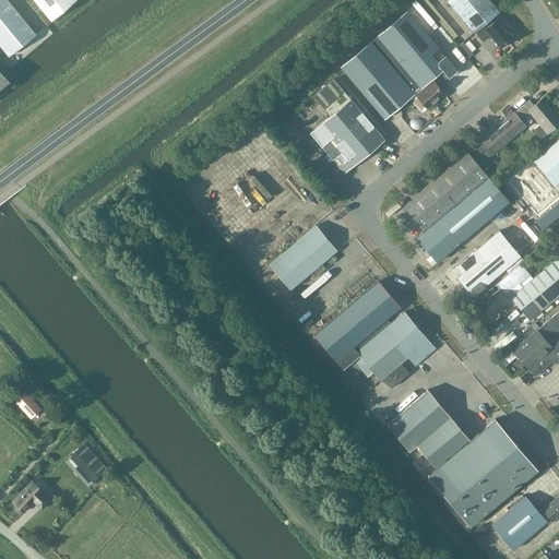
[(36,34),(14,7),(8,0),(0,0),(0,45),(9,56),(36,34)]
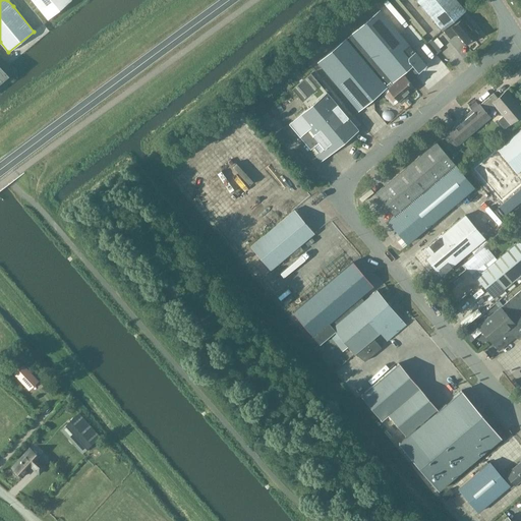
[(71,0),(32,0),(48,19),(71,0)]
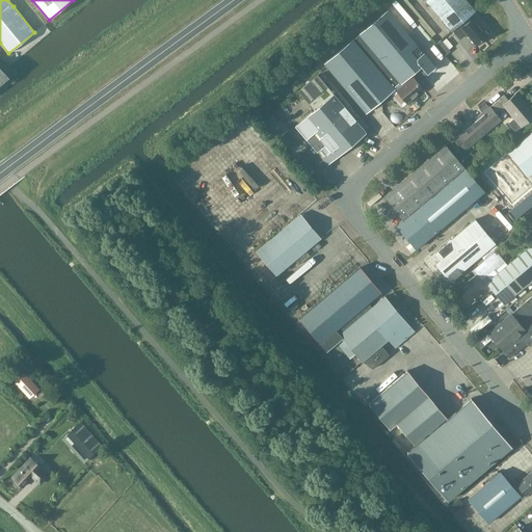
[(424,0),(451,31),(452,30),(468,17),(475,10),(464,0),(424,0)]
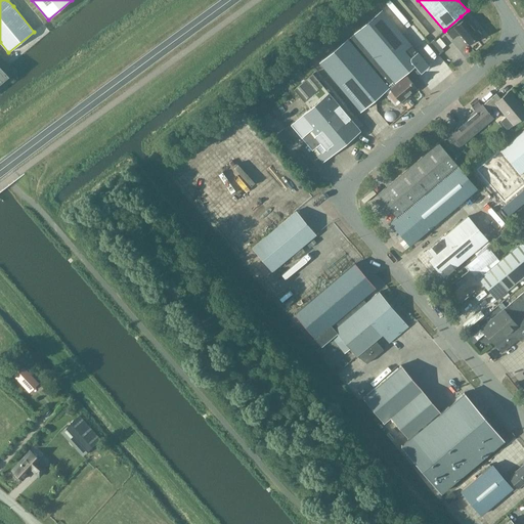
[(348,39),(319,63),(360,112),(388,88),(387,87),(390,85),(393,82),(393,83),(403,75),(413,66),(420,73),(429,66),(382,10),(353,34),(353,35),(351,37),(348,39)]
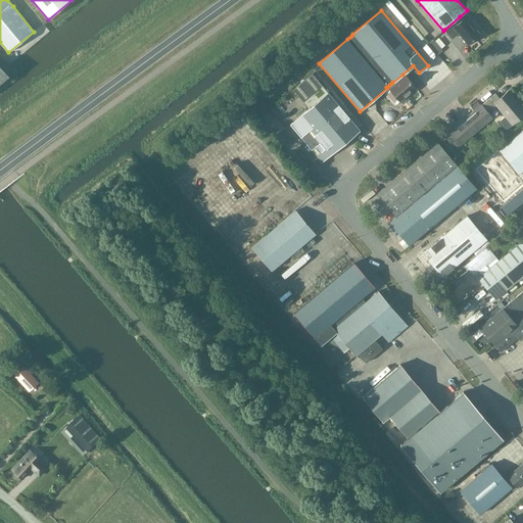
[(460,16),(444,30),(452,39),(458,34),(467,44),(472,40),(473,41),(479,35),(465,17),(462,19),(460,16)]
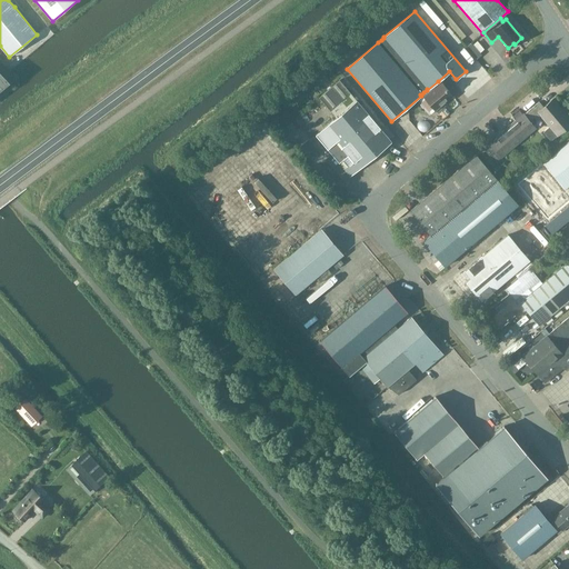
[(471,43),(466,48),(476,60),(481,56),(471,43)]
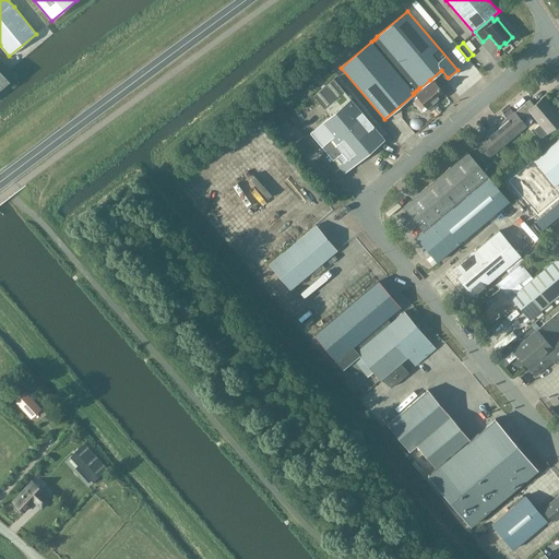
[(465,58),(460,61),(467,75),(473,72),(465,58)]
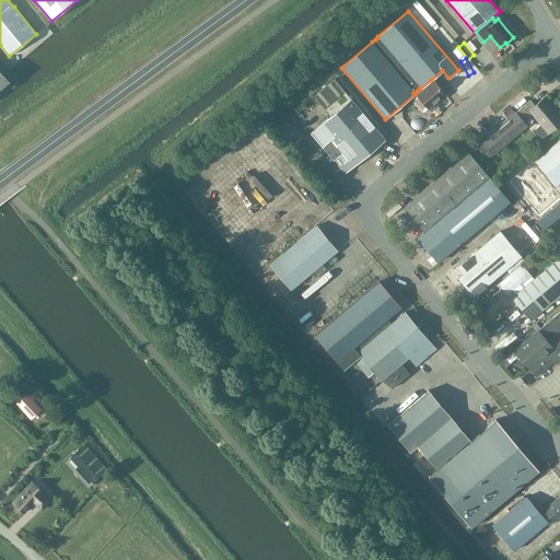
[(313,96),(329,117),(363,156),(384,140),(333,80),(313,96)]
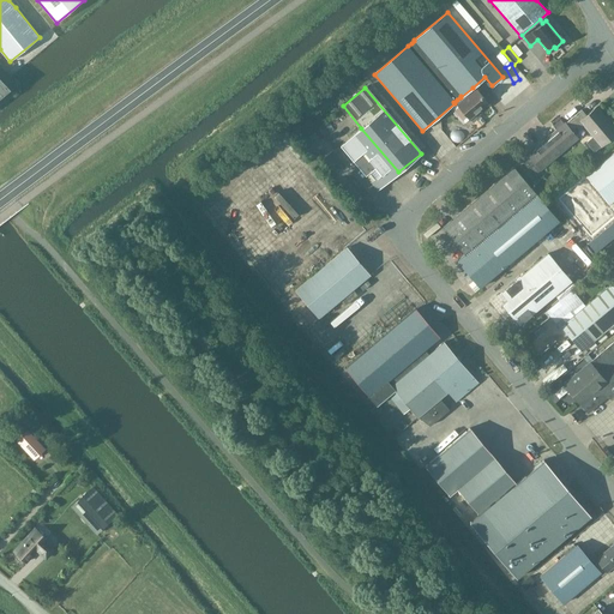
[(456,104),(452,108),(464,122),(469,119),(487,103),(475,89),(473,88),(461,97),(461,96),(457,100),(453,102),(455,103),(456,104)]
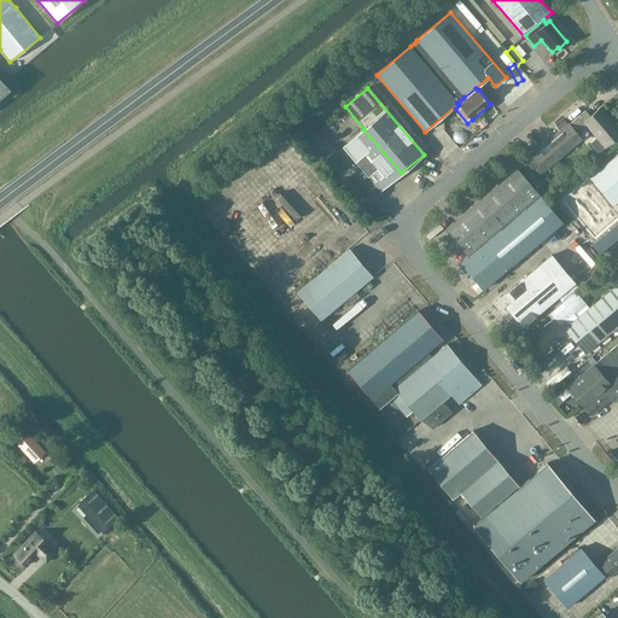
[(617,136),(617,129),(614,126),(599,108),(589,116),(584,111),(567,124),(577,135),(587,127),(596,138),(589,144),(598,153),(617,136)]
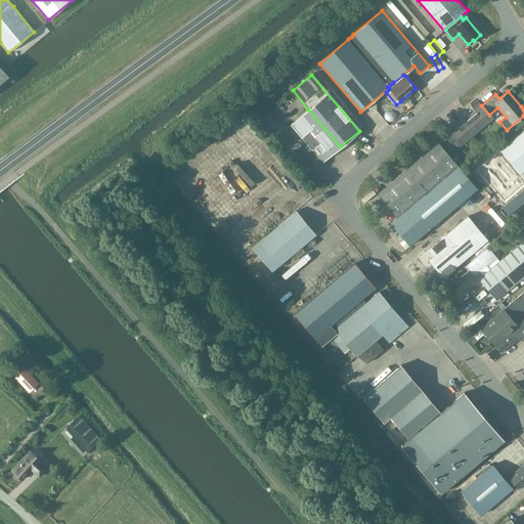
[(481,104),(446,134),(451,140),(447,143),(453,151),(492,119),(489,115),(481,105),(481,104)]
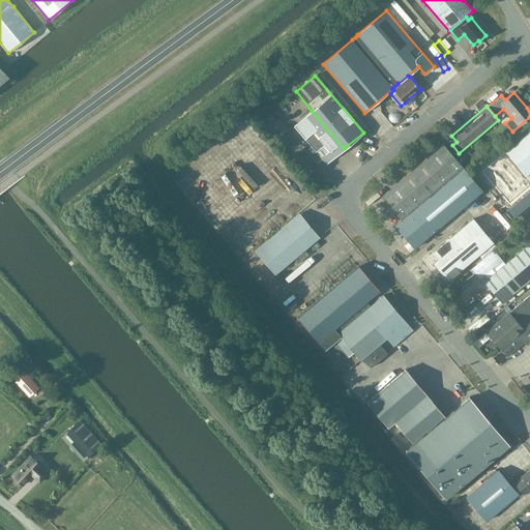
[(325,165),(344,148),(312,111),(293,126),(325,165)]
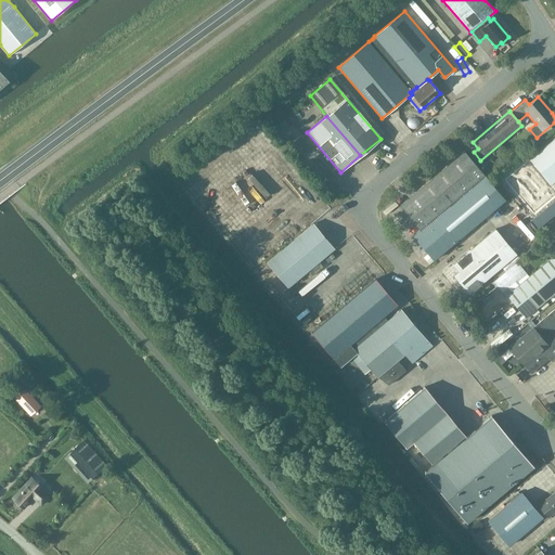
[(413,132),(415,137),(425,132),(423,128),(413,132)]
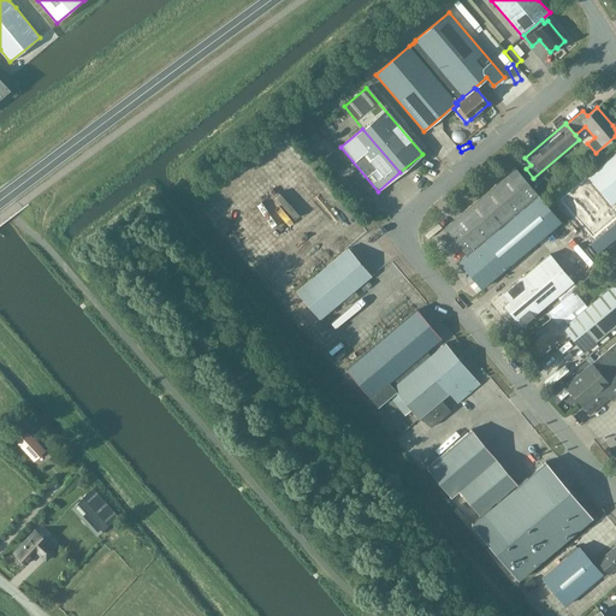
[(615,154),(587,178),(610,206),(615,200),(615,154)]
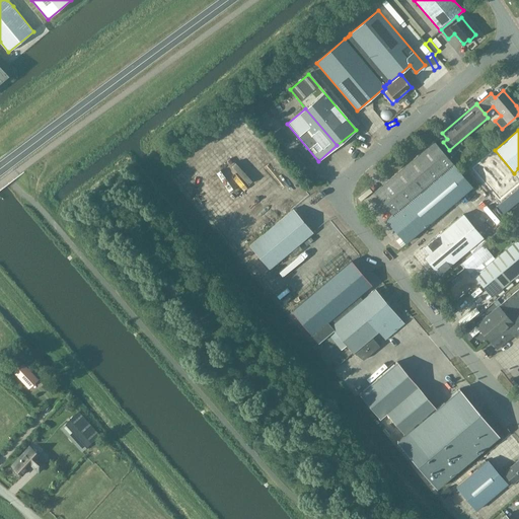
[(471,188),(452,165),(453,164),(435,142),(374,192),(393,215),(386,220),(405,243),(419,232),(471,188)]
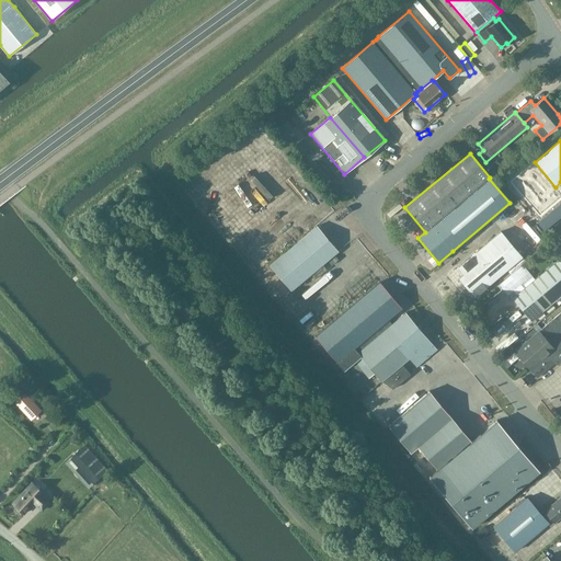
[(218,191),(225,186),(215,173),(208,178),(218,191)]
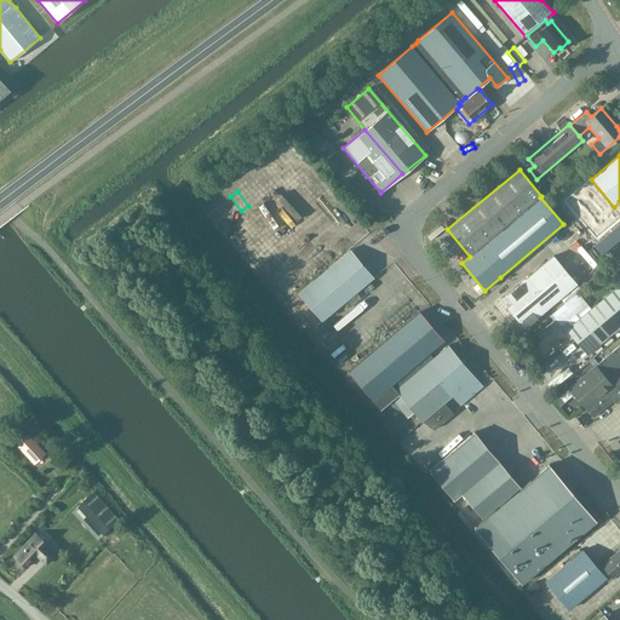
[(568,219),(580,214),(578,208),(566,213),(568,219)]
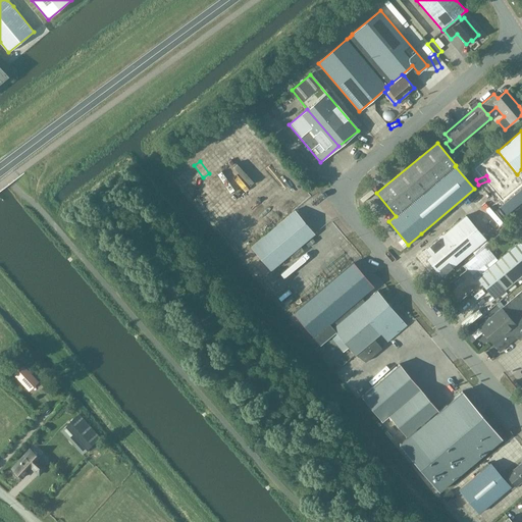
[(218,178),(215,181),(224,193),(228,190),(218,178)]
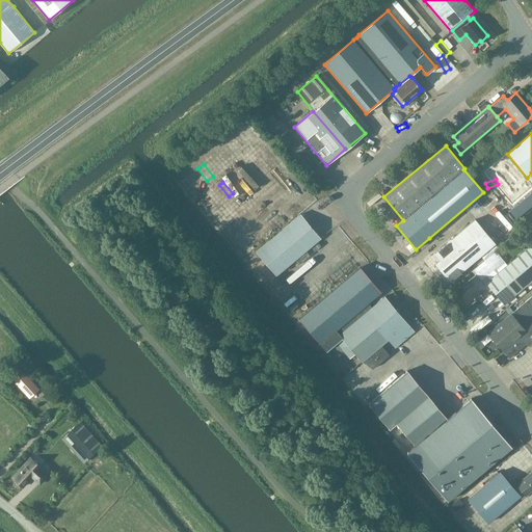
[(527,196),(510,213),(513,217),(531,201),(527,196)]
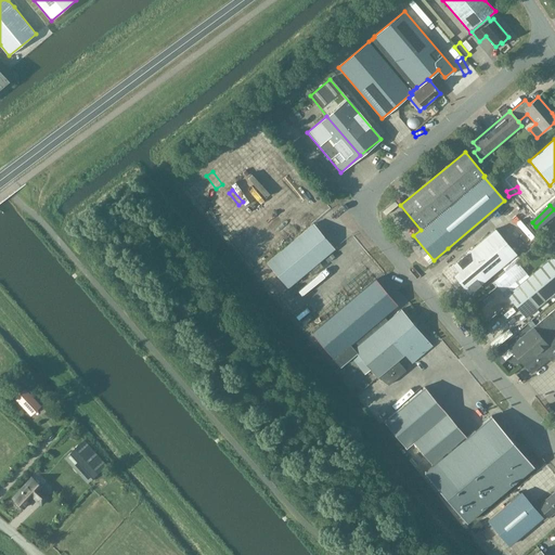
[(287,288),(333,249),(313,224),(267,263),(287,288)]
